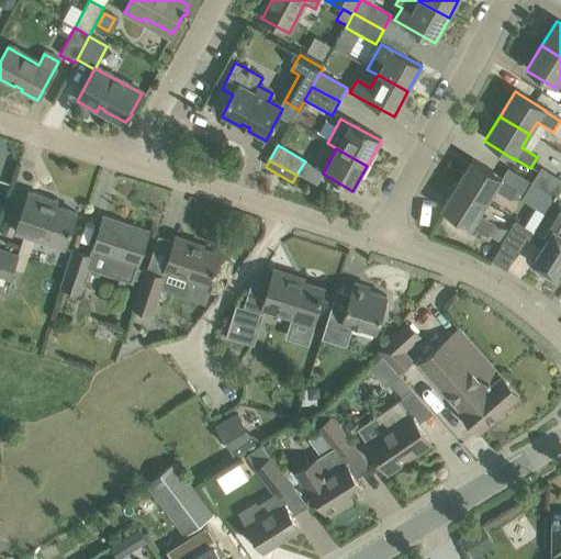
[(472,160),(457,186),(485,204),(494,191),(509,201),(516,190),(501,180),(502,179),(472,160)]
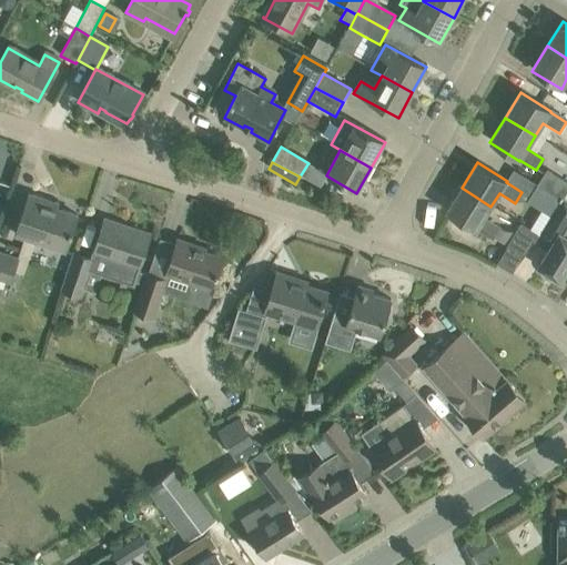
[(566,183),(547,171),(537,185),(562,201),(566,192),(566,183)]
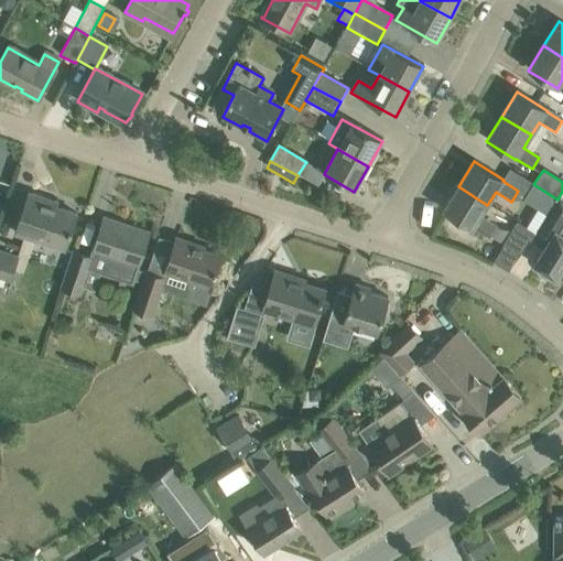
[(558,200),(533,184),(522,202),(547,217),(558,200)]
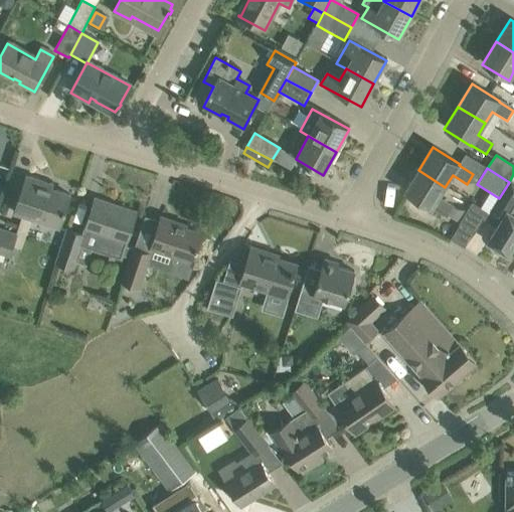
[(445,187),(418,170),(404,193),(431,209),(432,209),(446,217),(452,208),(438,199),(445,187)]
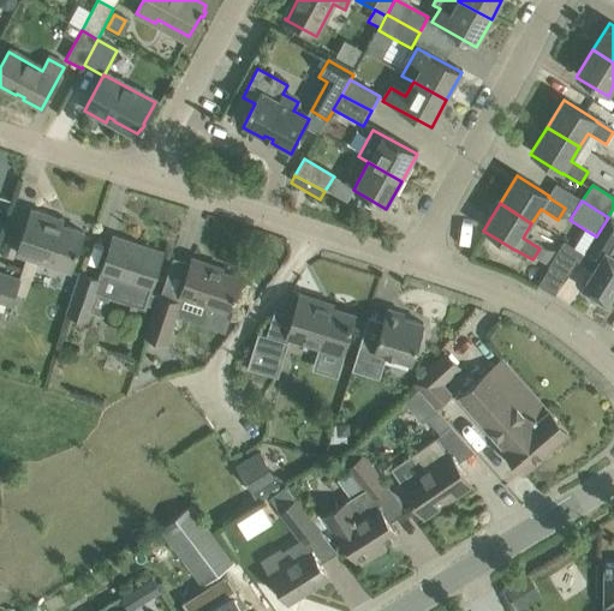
[(16,257),(71,275),(83,234),(60,227),(61,222),(30,213),(16,257)]
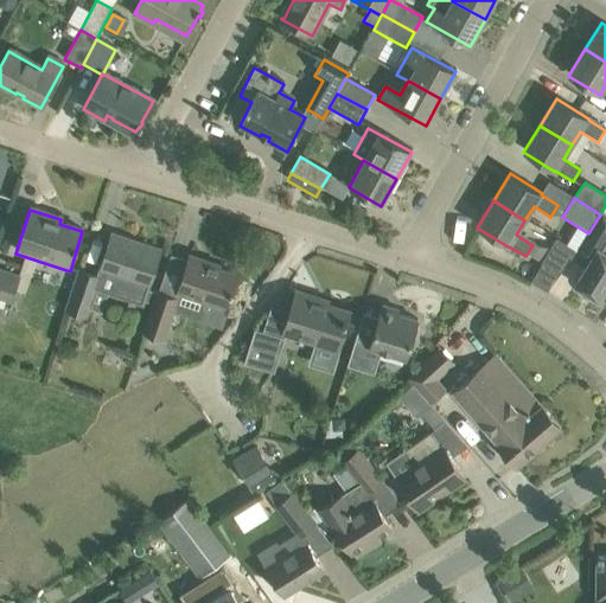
[(605,218),(601,216),(584,242),(597,250),(575,283),(574,283),(574,284),(579,288),(579,293),(581,297),(585,300),(591,300),(594,297),(600,301),(600,299),(599,299),(605,288),(605,218)]
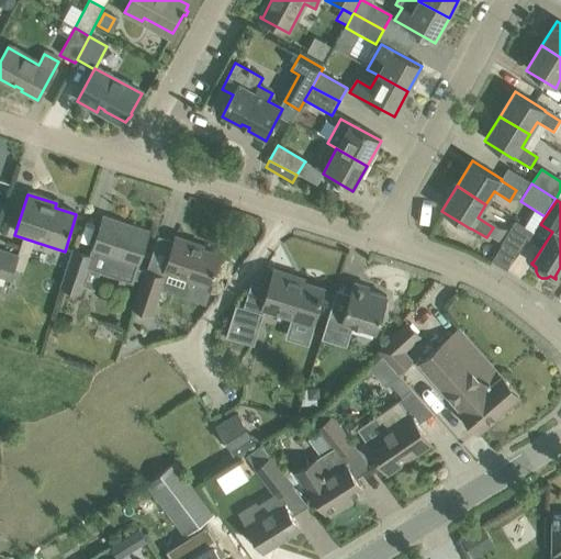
[(103,219),(92,252),(108,256),(103,271),(104,276),(132,284),(133,280),(136,271),(148,234),(103,219)]
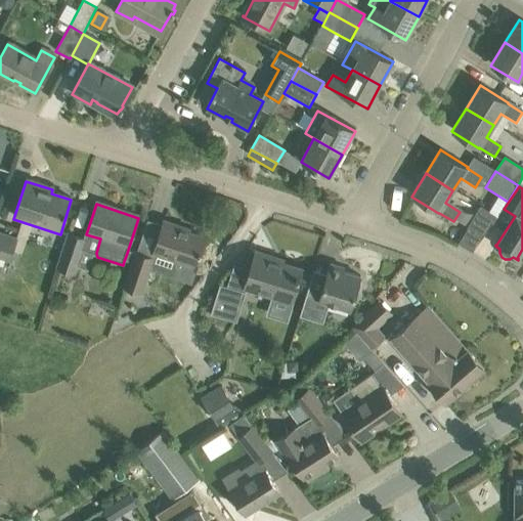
[(480,207),(467,228),(469,229),(482,237),(496,218),(480,207)]
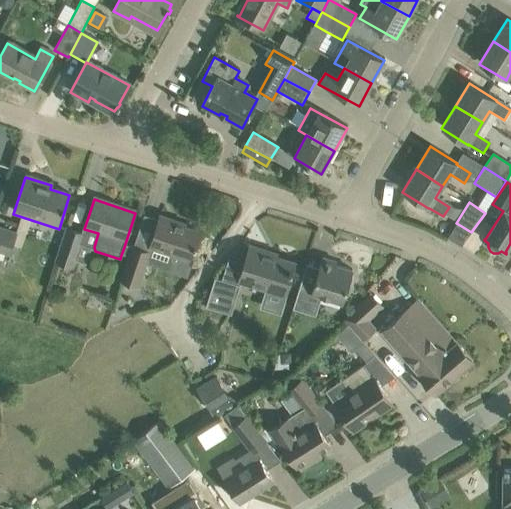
[(170,272),(186,277),(200,234),(172,224),(173,221),(160,217),(150,247),(176,256),(170,272)]
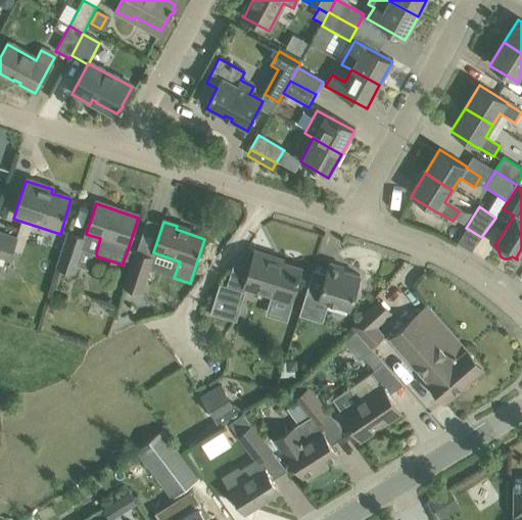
[(67,234),(55,269),(74,275),(76,267),(85,240),(84,240),(67,234)]
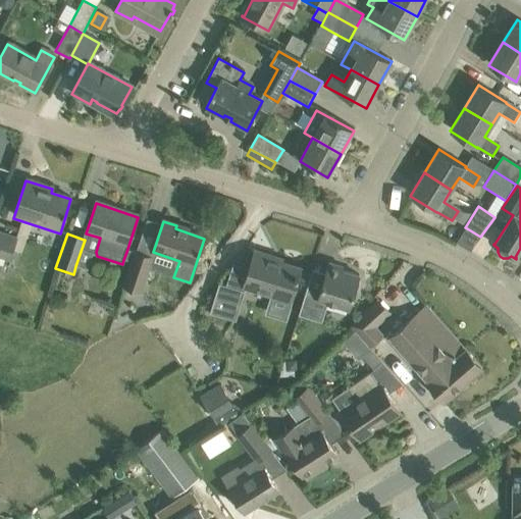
[(0,258),(9,262),(16,243),(0,236),(0,258)]
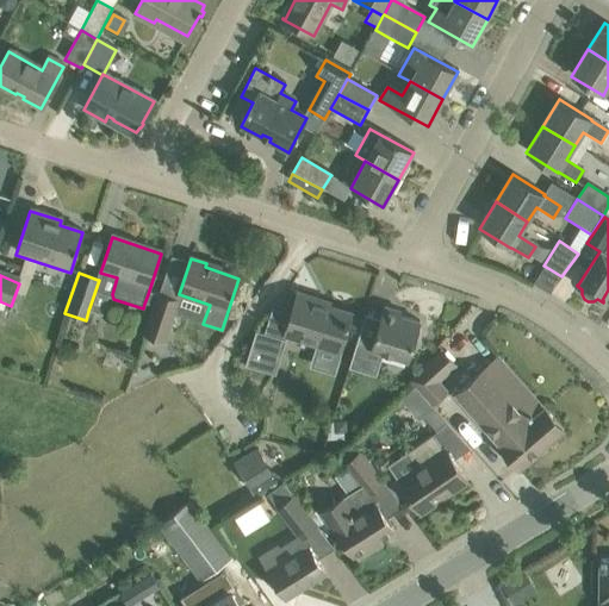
[(143,335),(162,341),(176,301),(157,294),(143,335)]
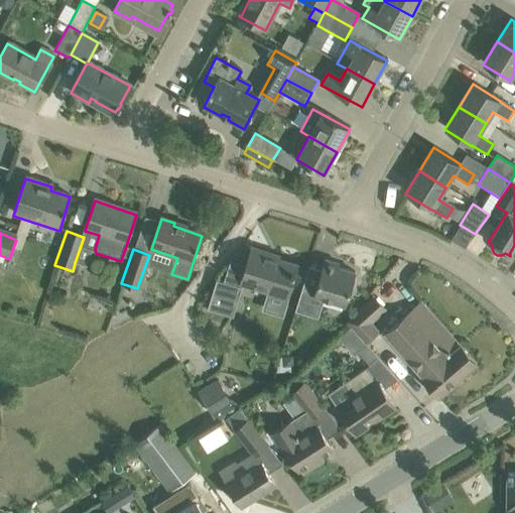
[(267,254),(251,249),(241,284),(286,298),(296,266),(266,257),(267,254)]
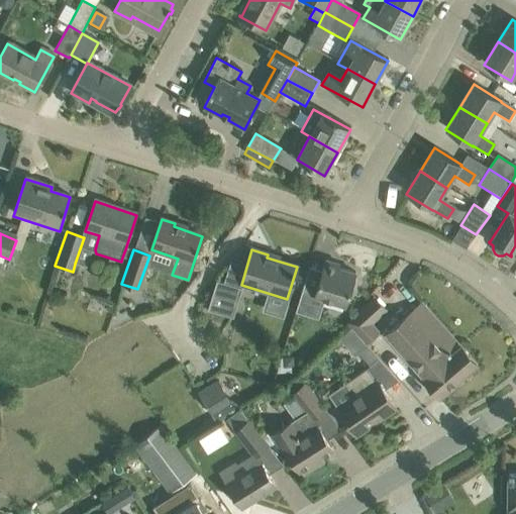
[(296,313),(318,320),(324,300),(345,307),(355,274),(324,265),(317,288),(304,284),(296,313)]
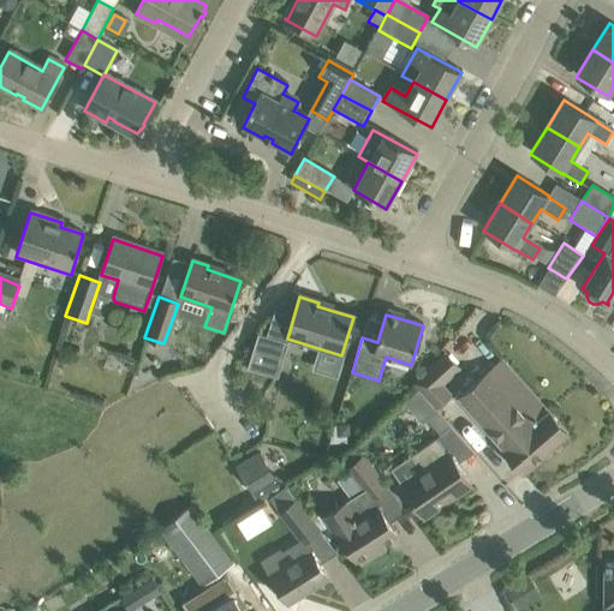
[(257,334),(246,369),(278,378),(287,343),(257,334)]
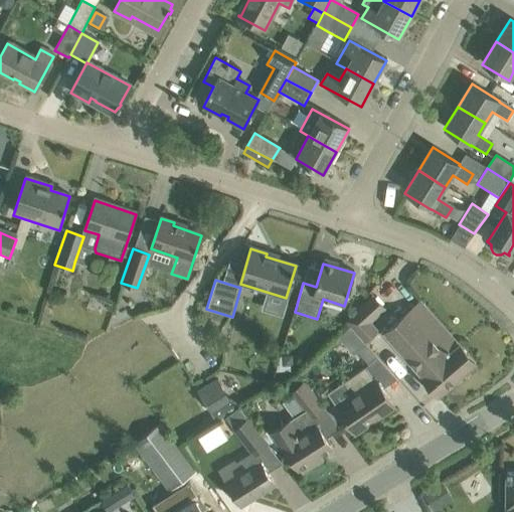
[(365,344),(366,346),(379,334),(371,325),(385,313),(372,298),(345,322),(365,344)]
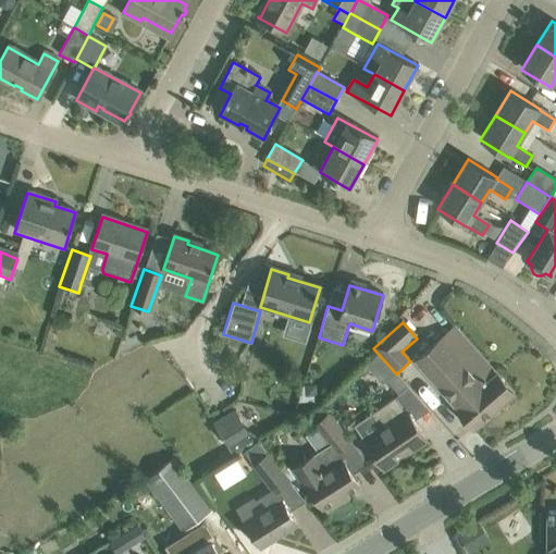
[(459,414),(473,430),(515,394),(496,374),(455,328),(439,342),(416,361),(457,408),(456,409),(459,414)]
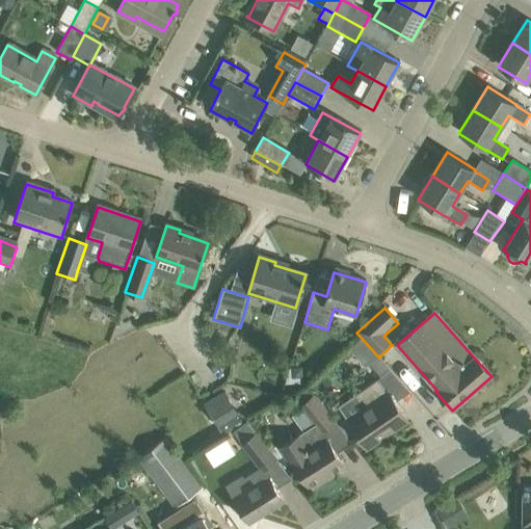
[(391,370),(378,358),(377,355),(369,364),(380,378),(391,370)]
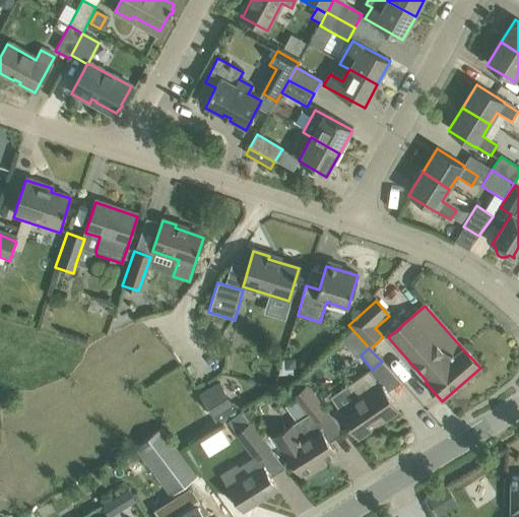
[(349,388),(331,400),(338,410),(358,439),(398,411),(379,384),(377,386),(369,375),(349,388)]
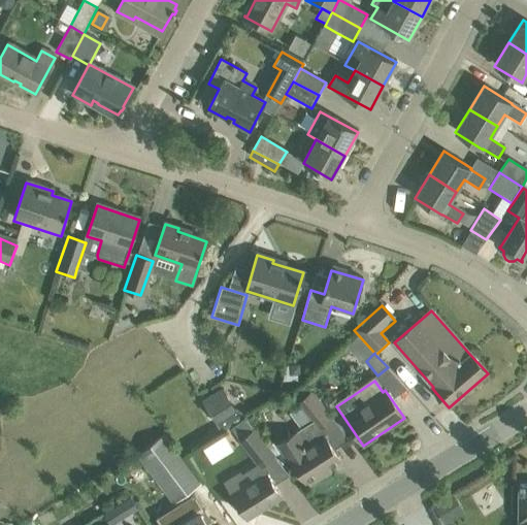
[(237,407),(223,385),(202,398),(216,422),(237,407)]
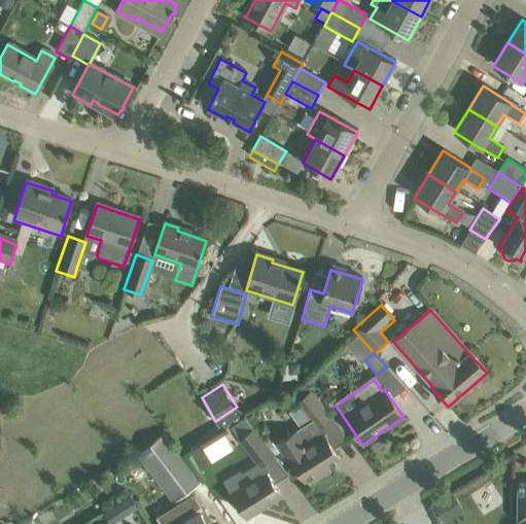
[(295,404),(310,421),(317,430),(331,419),(310,392),(295,404)]
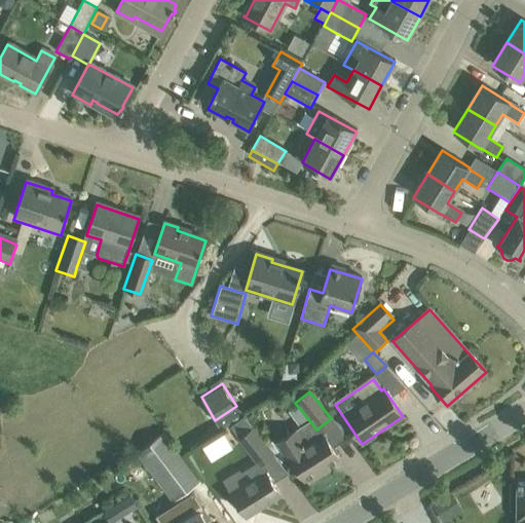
[(241,415),(227,425),(256,462),(259,467),(262,464),(272,456),(254,432),(245,419),(241,415)]
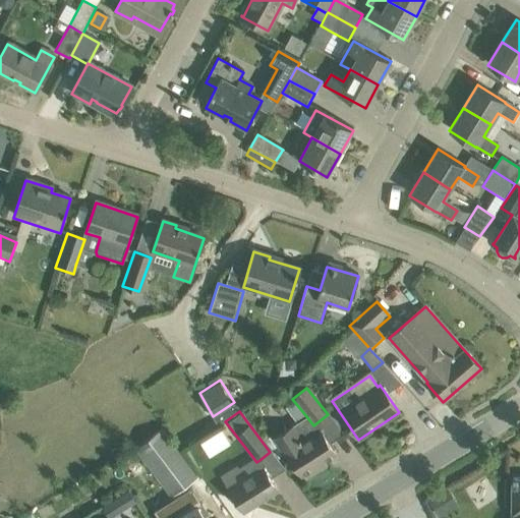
[(306,416),(273,438),(282,453),(285,451),(301,476),(302,475),(305,479),(316,472),(314,468),(336,455),(321,432),(319,433),(313,425),(306,416)]
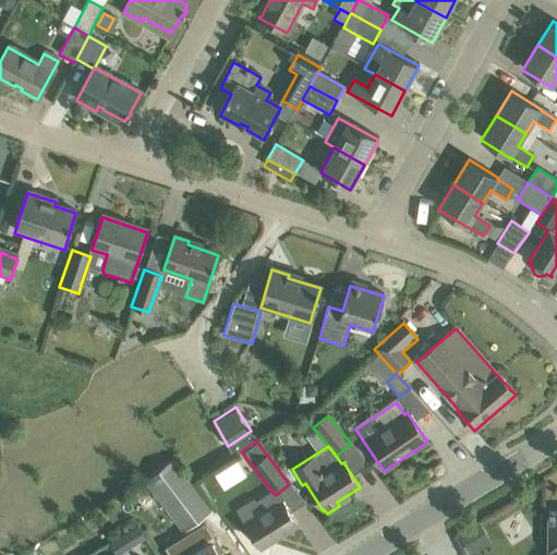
[(235,460),(212,474),(222,491),(245,475),(235,460)]
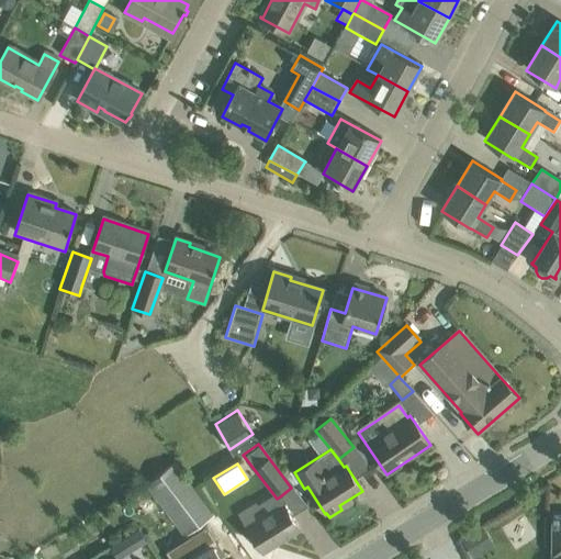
[(145,487),(184,538),(214,516),(175,465),(145,487)]
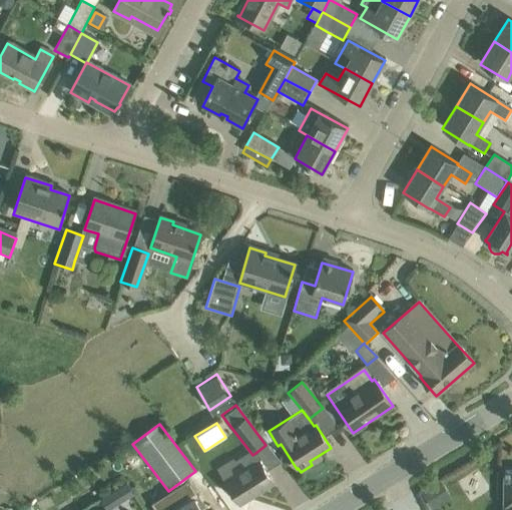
[(233,459),(217,469),(225,482),(239,505),(274,483),(259,460),(241,472),(233,459)]
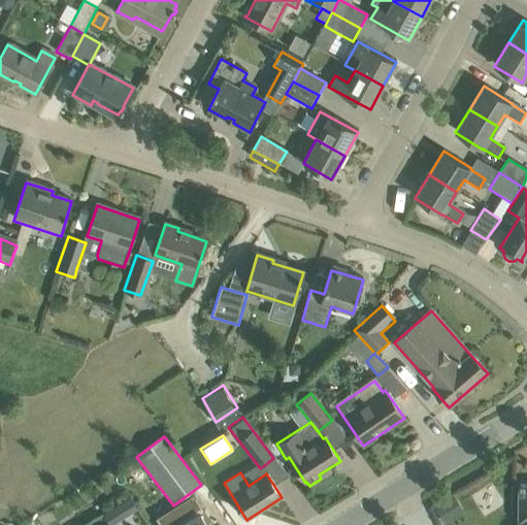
[(193,496),(156,520),(158,524),(206,524),(205,523),(200,515),(203,513),(193,496)]
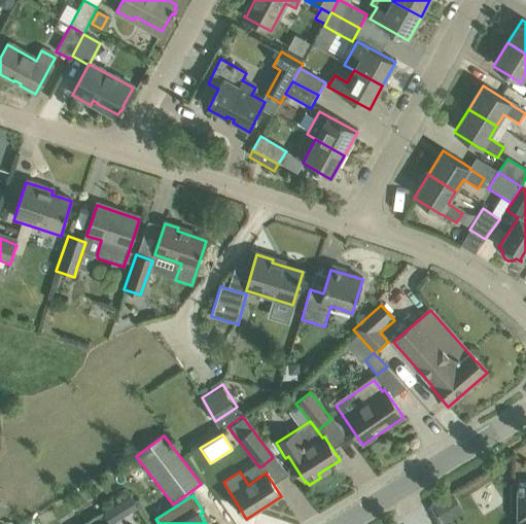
[(431,508),(440,523),(445,523),(462,515),(451,495),(431,508)]
